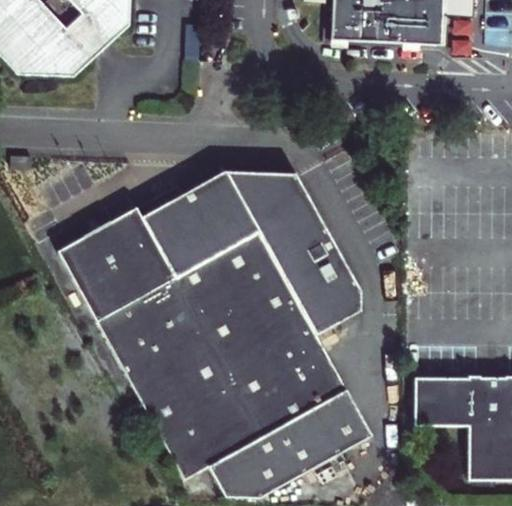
[(0,0),(0,52),(18,72),(92,75),(129,40),(131,0),(0,0)]
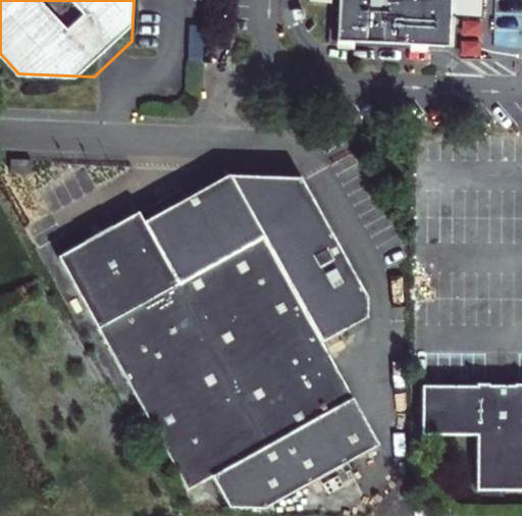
[(353,33),(373,34),(401,35),(411,35),(411,38),(425,39),(425,36),(449,37),(450,9),(479,10),(479,0),(338,0),(337,24),(336,40),(352,41),(353,33)]
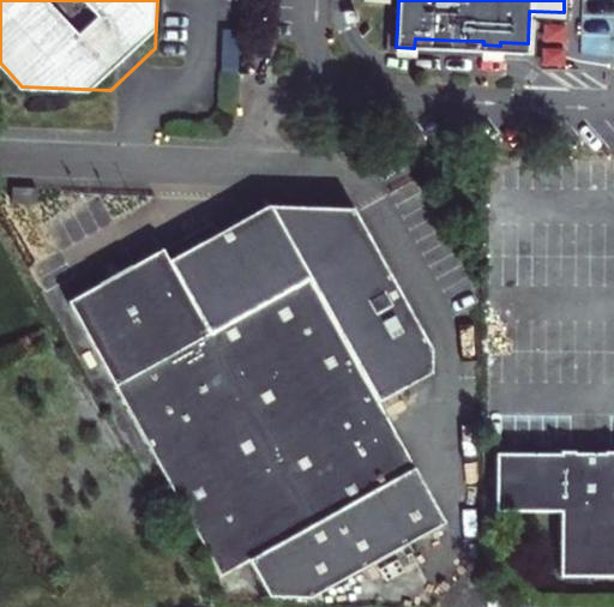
[(110,277),(71,300),(224,575),(265,552),(287,589),(321,590),(446,521),(433,496),(393,517),(378,490),(417,468),(379,400),(432,370),(432,347),(354,205),(270,203),(170,258),(164,247),(125,270),(110,277)]
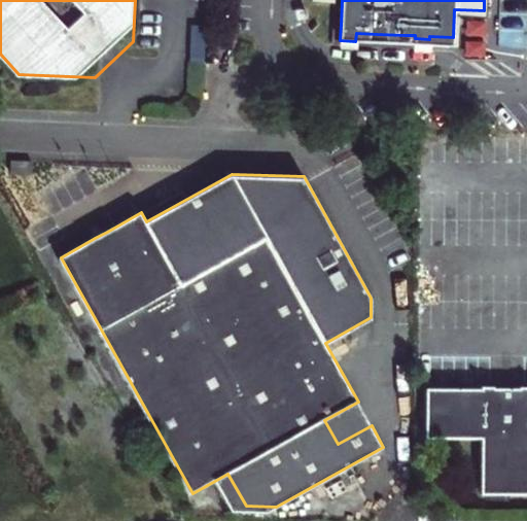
[(89,227),(95,238),(107,232),(101,219),(89,227)]
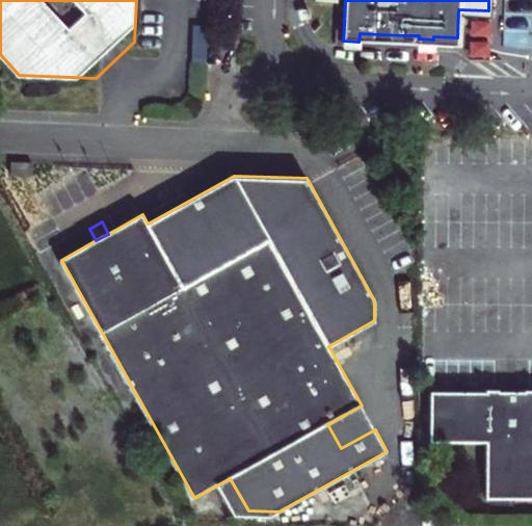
[(487,396),(430,395),(429,440),(487,441),(487,497),(531,498),(531,393),(487,393),(487,396)]
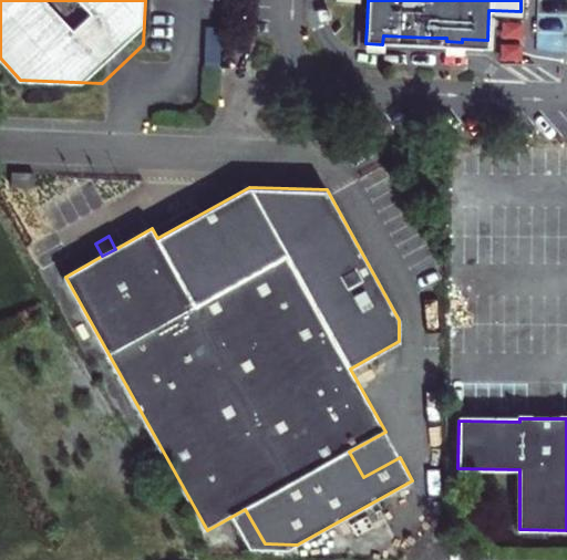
[(400,457),(385,432),(349,452),(363,477),(400,457)]
